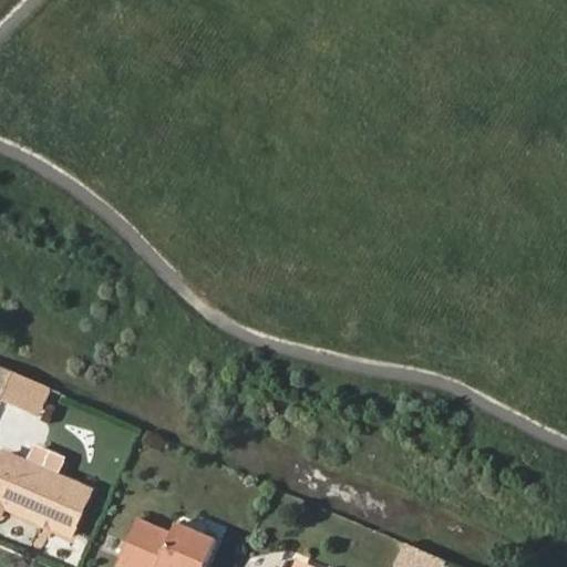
[(0,401),(39,418),(51,388),(0,366),(0,401)]
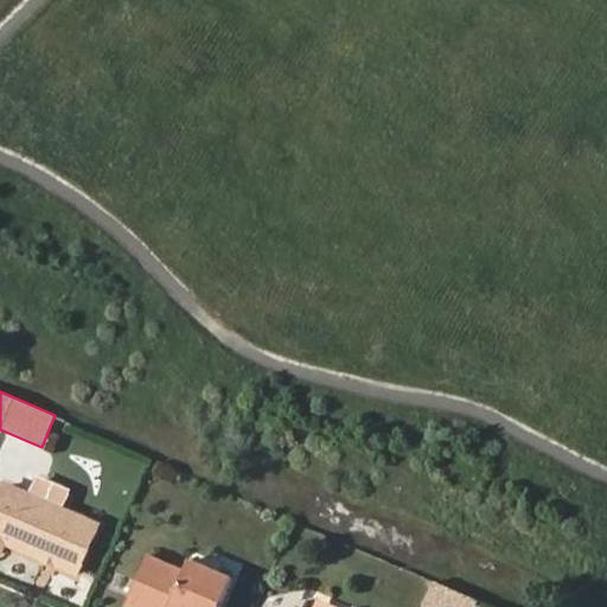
[(0,557),(2,554),(45,572),(48,567),(58,570),(56,576),(74,583),(96,537),(1,496),(0,499),(0,557)]
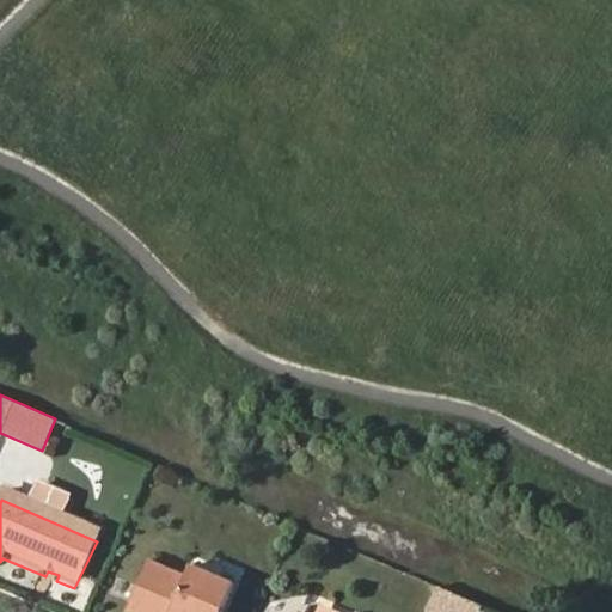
[(128,611),(225,611),(232,593),(190,575),(187,586),(147,569),(128,611)]
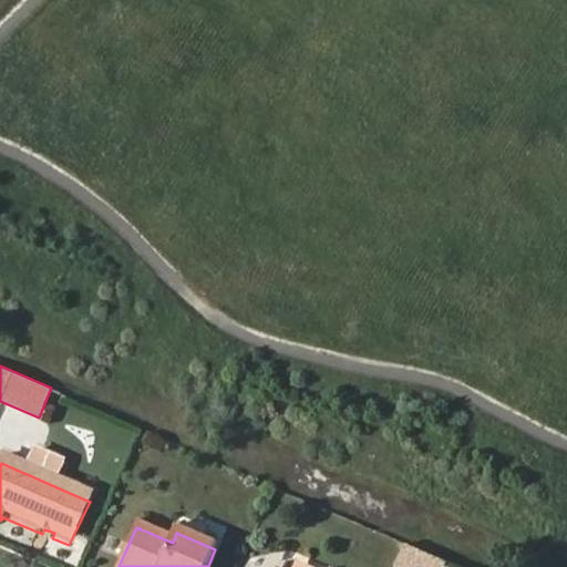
[(44,529),(42,534),(52,538),(54,533),(44,529)]
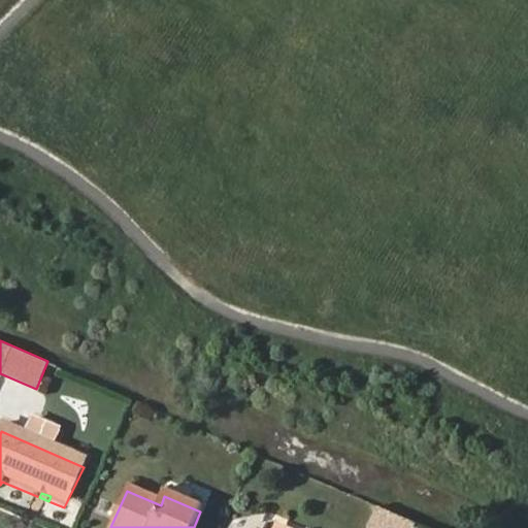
[(364,527),(413,527),(416,522),(375,504),(364,527)]
